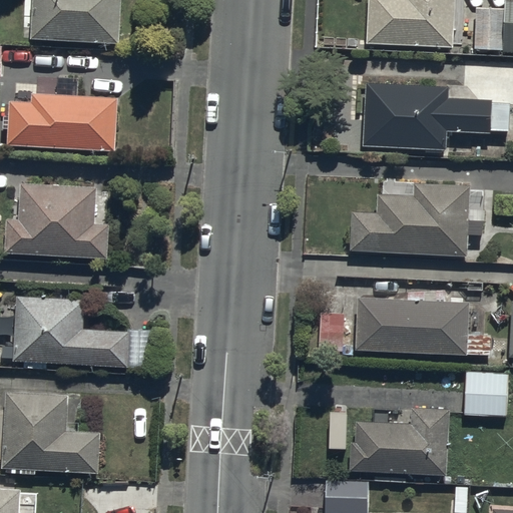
[(25,0),(24,38),(121,42),(122,0),(25,0)]
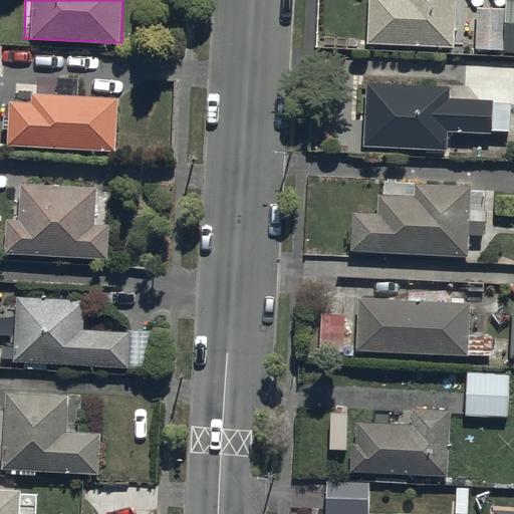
[(453,45),(454,0),(368,0),(367,41),(453,45)]
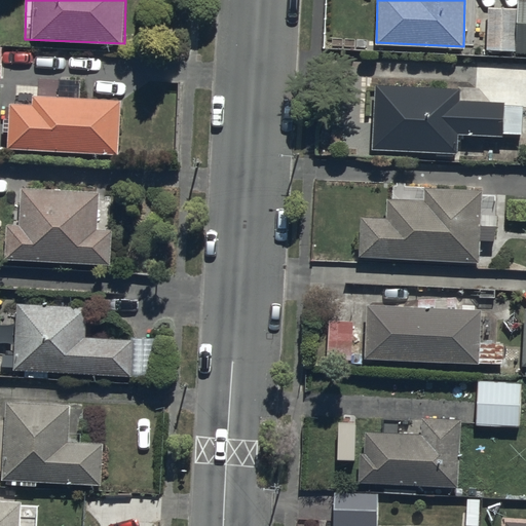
[(525,0),(517,0),(517,4),(485,3),(484,50),(525,50),(525,0)]
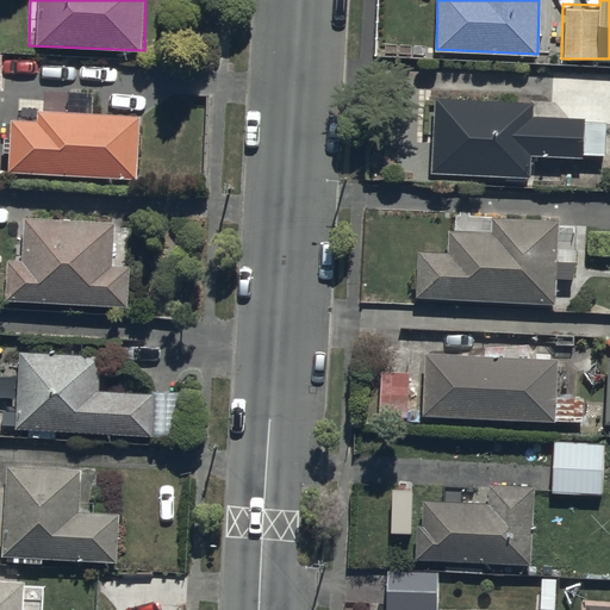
[(534,98),(435,95),(433,170),(503,172),(503,180),(527,181),(527,175),(529,175),(530,156),(580,157),(580,153),(603,154),(604,118),(533,116),(534,98)]
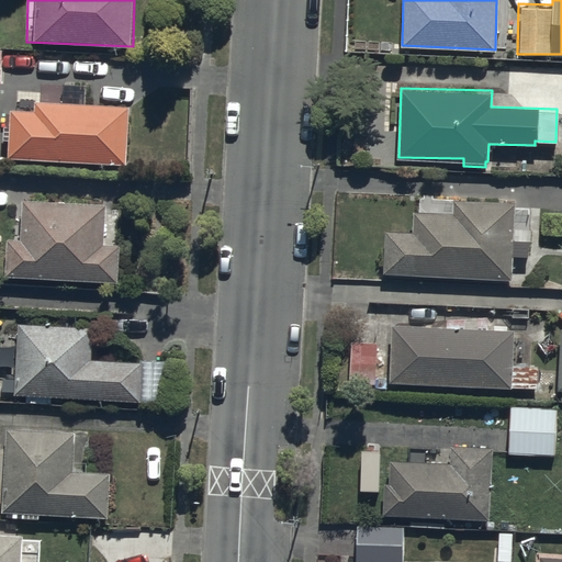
[(10,99),(7,159),(127,166),(131,105),(10,99)]
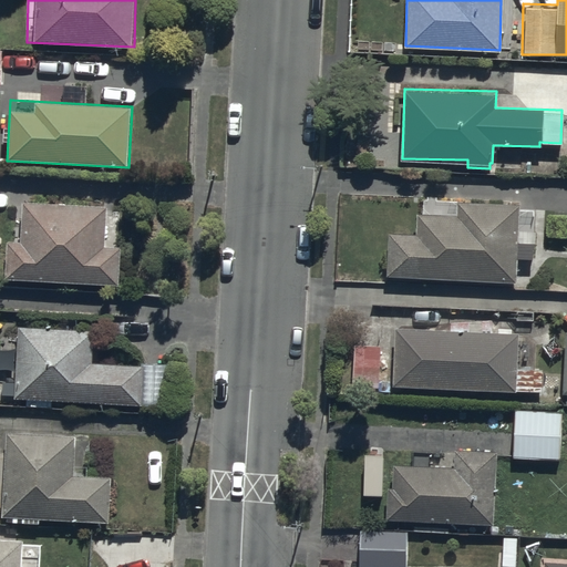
[(517,241),(518,204),(456,200),(456,213),(415,212),(415,233),(387,233),(385,277),(516,281),(516,259),(532,260),(532,243),(517,241)]
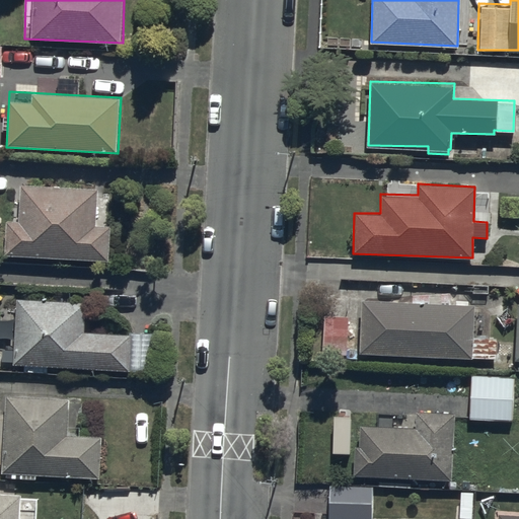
[(7,189),(4,256),(108,263),(112,194),(7,189)]
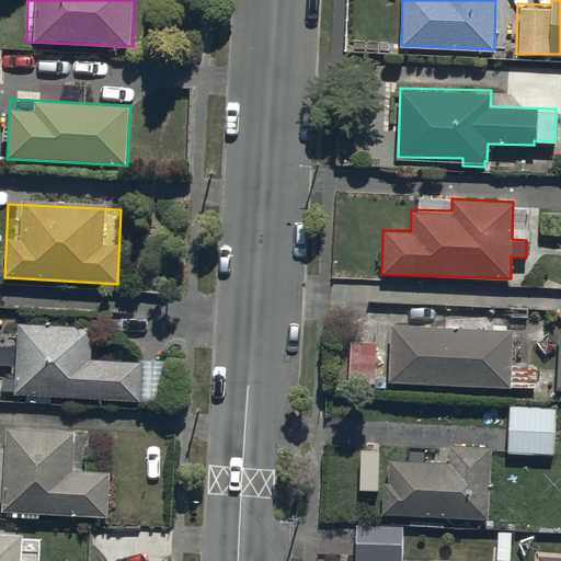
[(447,325),(391,322),(388,378),(535,386),(536,364),(513,362),(515,328),(487,327),(488,318),(448,316),(447,325)]
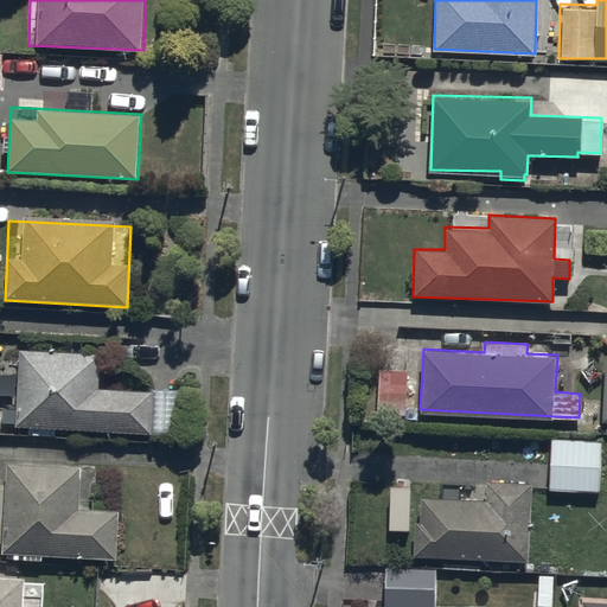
[(18,352),(11,430),(153,438),(155,396),(101,394),(102,357),(18,352)]
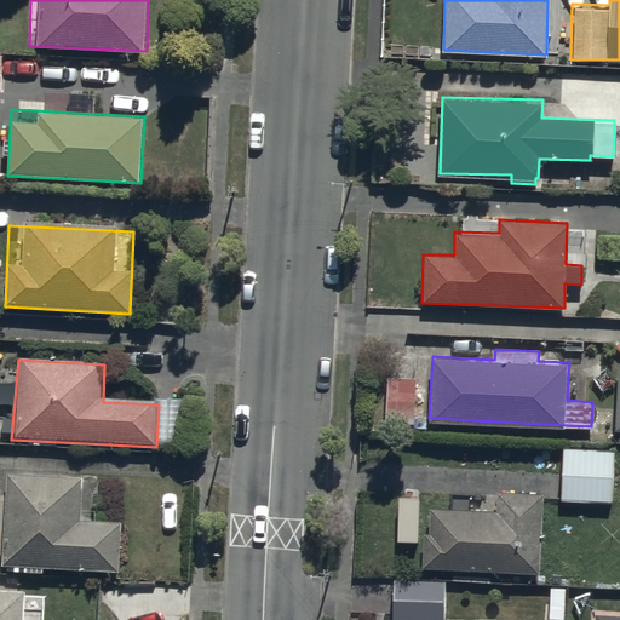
[(413,422),(415,377),(385,375),(383,420),(413,422)]
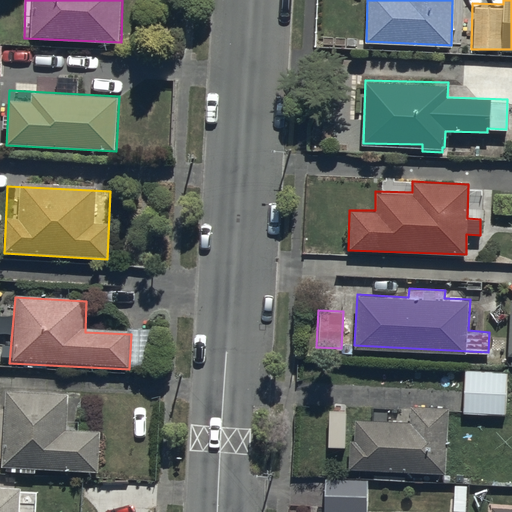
[(505,371),(464,370),(463,413),(511,414),(511,395),(504,396),(505,371)]
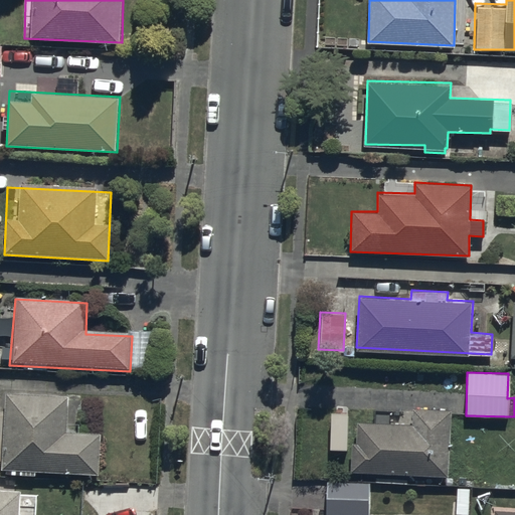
[(4,395),(0,468),(0,471),(102,477),(105,434),(70,432),(72,399),(4,395)]
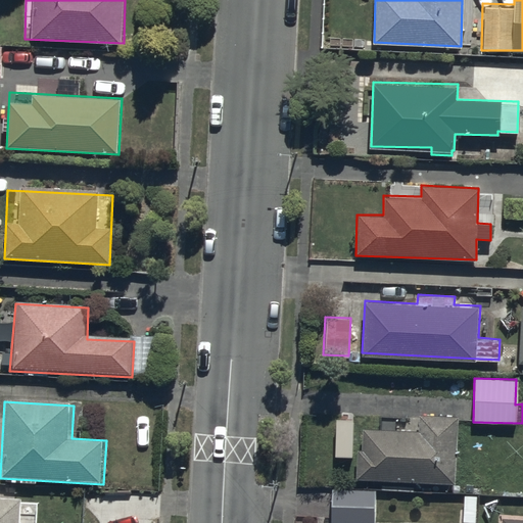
[(454,482),(459,415),(421,413),(420,430),(406,430),(407,421),(391,420),(391,429),(362,427),(361,447),(358,447),(355,475),(454,482)]
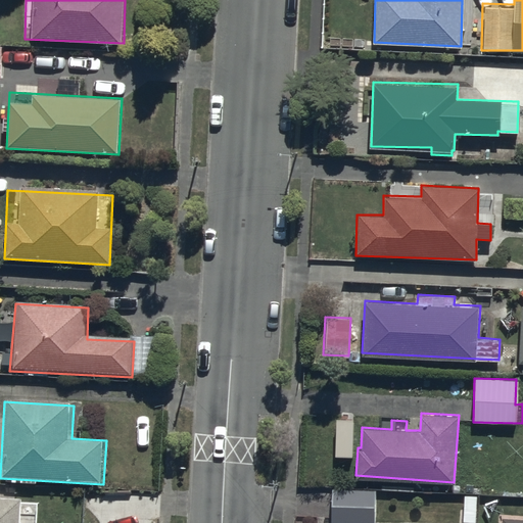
[(341,522),(373,522),(375,489),(333,487),(331,522),(341,522)]
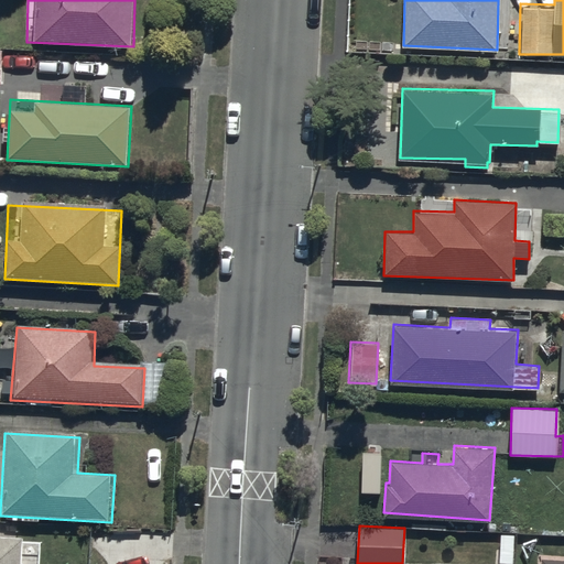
[(0,563),(26,563),(29,540),(0,538),(0,563)]
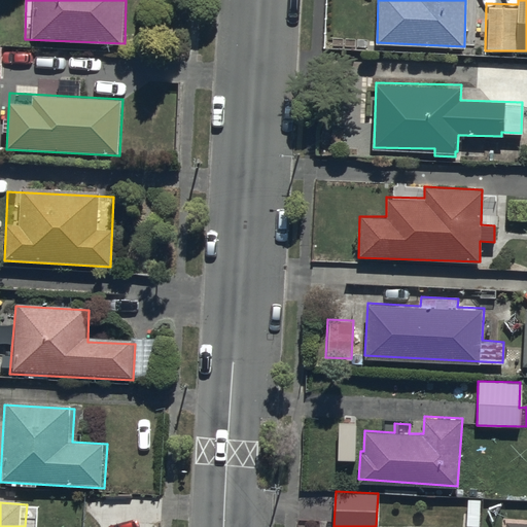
All buildings are outlined.
